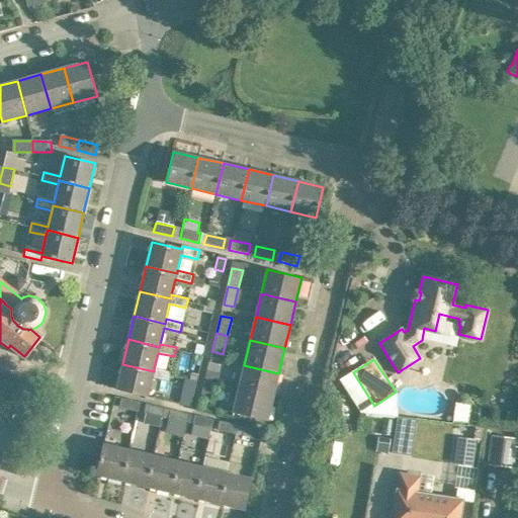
[(209,363),(204,380),(216,383),(221,365),(209,363)]
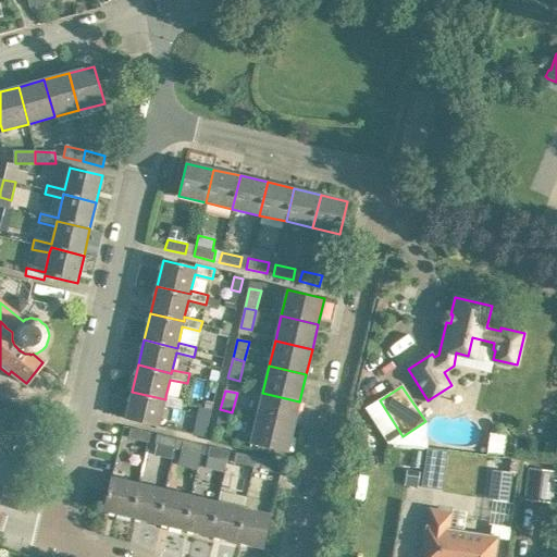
[(165,399),(132,392),(125,419),(159,426),(163,406),(181,410),(183,399),(165,396),(165,399)]
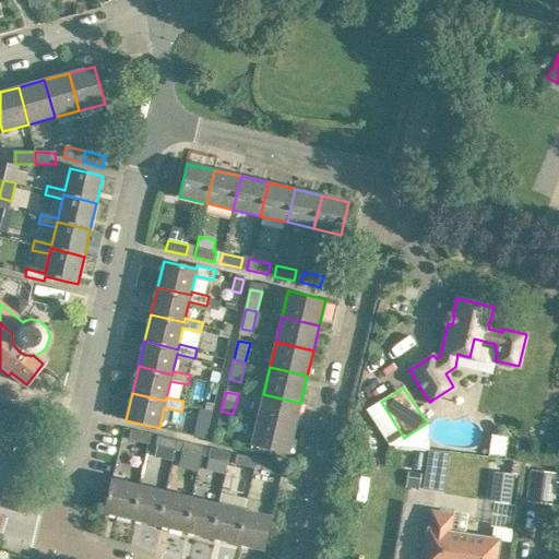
[(263,394),(258,418),(295,427),(300,403),(263,394)]
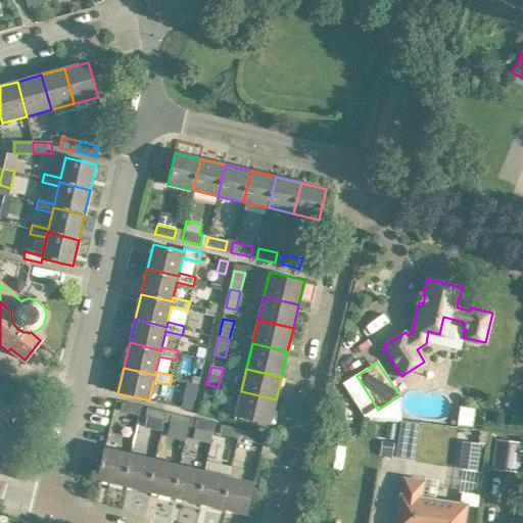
[(218,387),(206,384),(202,402),(214,405),(218,387)]
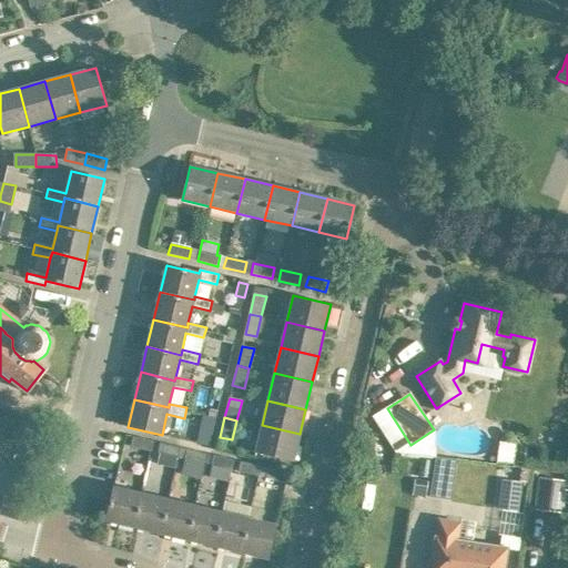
[(300,434),(262,425),(255,453),(293,462),(300,434)]
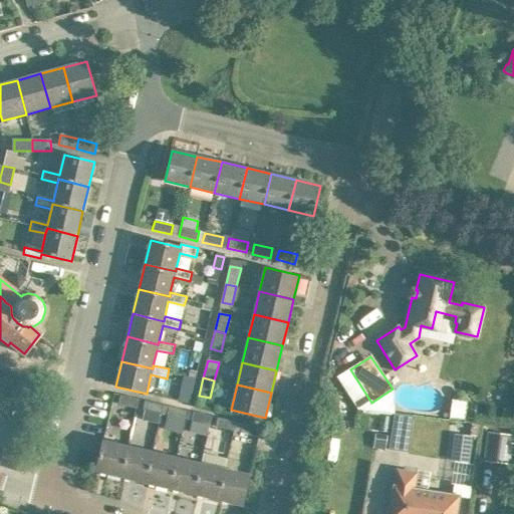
[(140,399),(120,394),(118,404),(137,408),(140,399)]
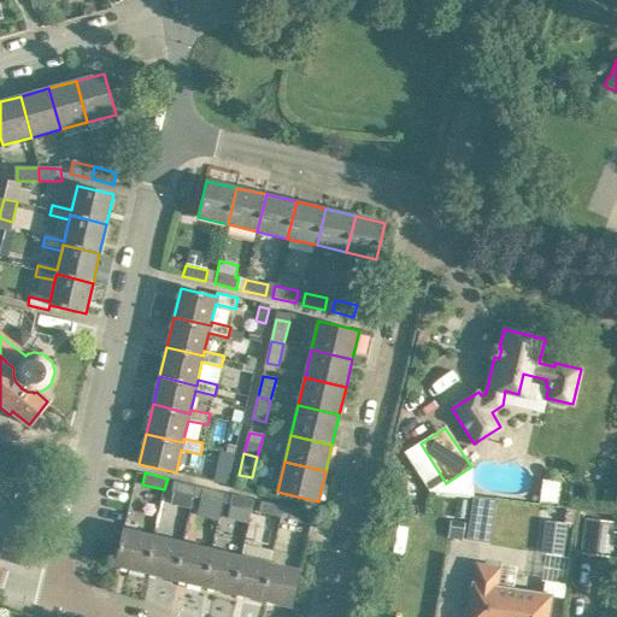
[(229,476),(216,472),(213,482),(228,485),(229,476)]
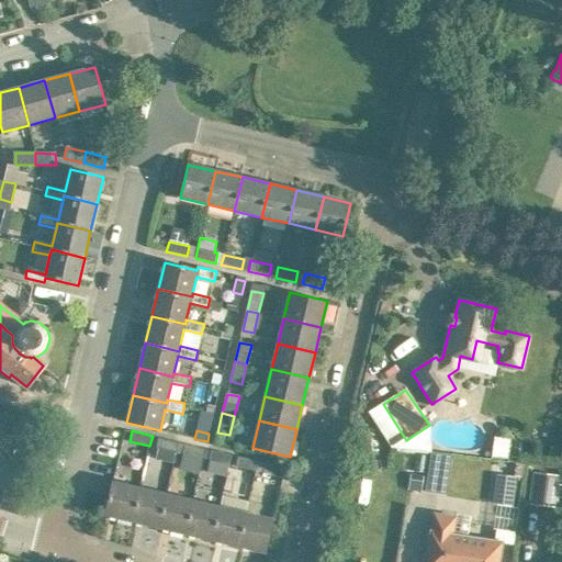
[(178,442),(159,437),(157,448),(176,452),(178,442)]
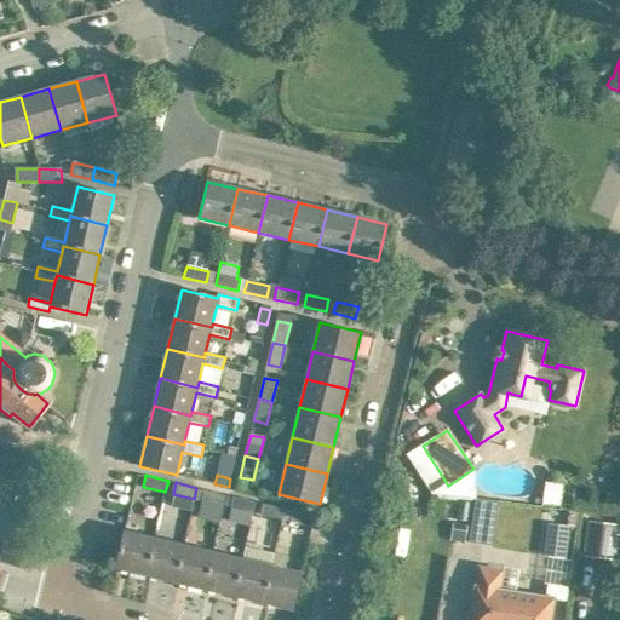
[(201,501),(208,503),(223,506),(227,495),(205,489),(201,501)]
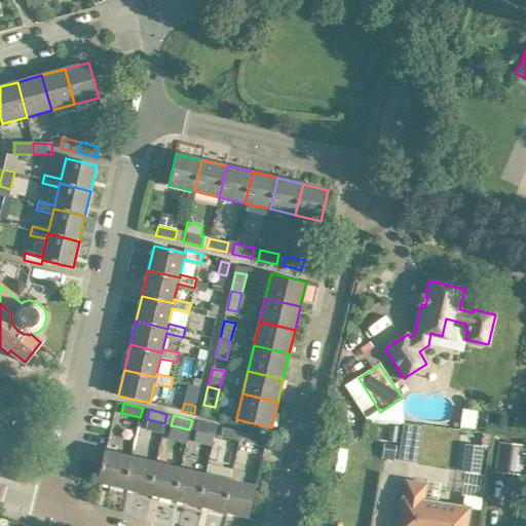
[(217,426),(199,421),(196,431),(215,436),(217,426)]
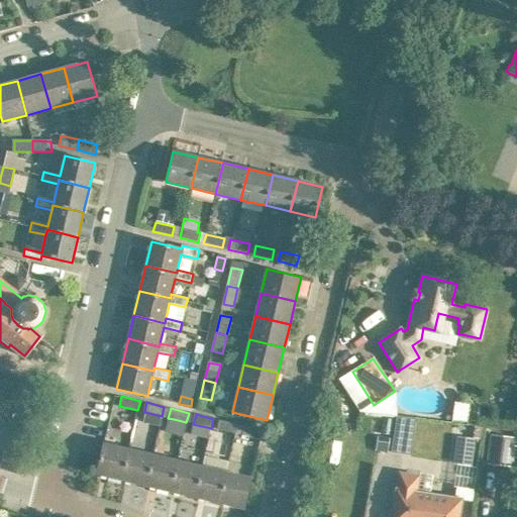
[(217,429),(236,434),(238,424),(219,420),(217,429)]
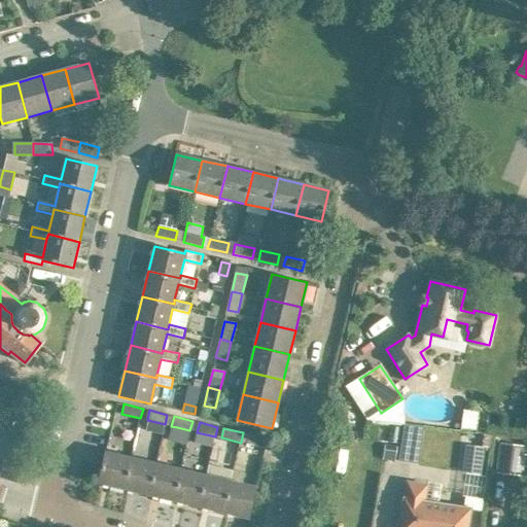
[(249,434),(247,444),(266,448),(268,438),(249,434)]
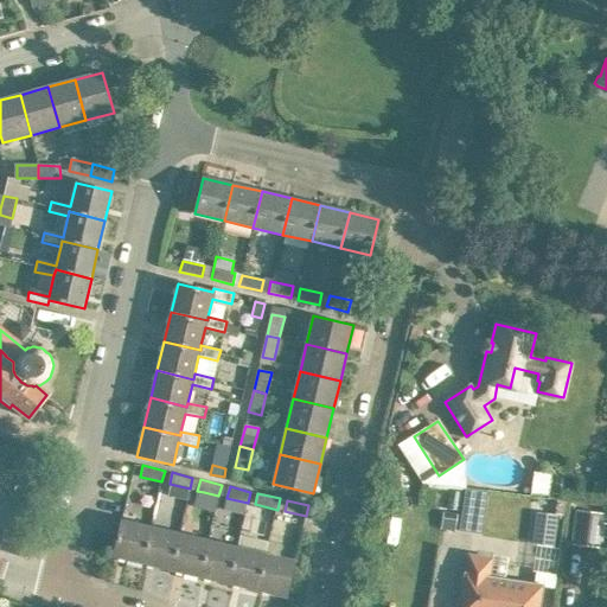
[(572,544),(600,548),(606,548),(606,523),(604,523),(604,515),(576,511),(572,544)]
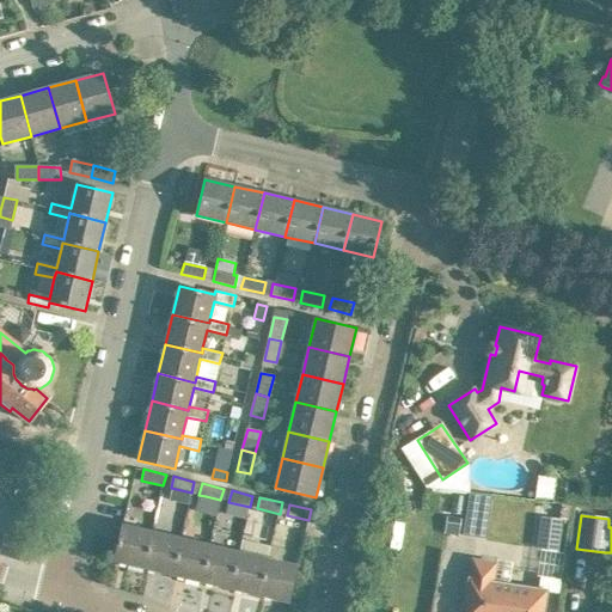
[(536,551),(558,554),(563,520),(540,518),(536,551)]
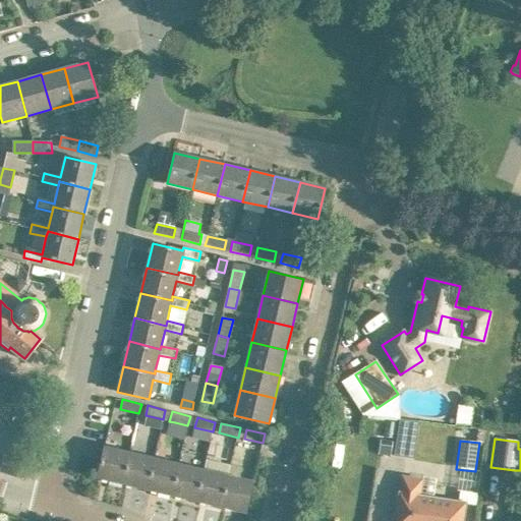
[(382,444),(380,454),(390,456),(391,445),(382,444)]
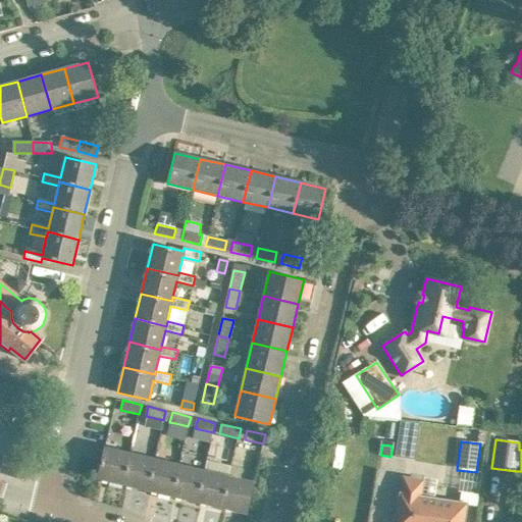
[(97,479),(122,484),(129,454),(104,448),(97,479)]
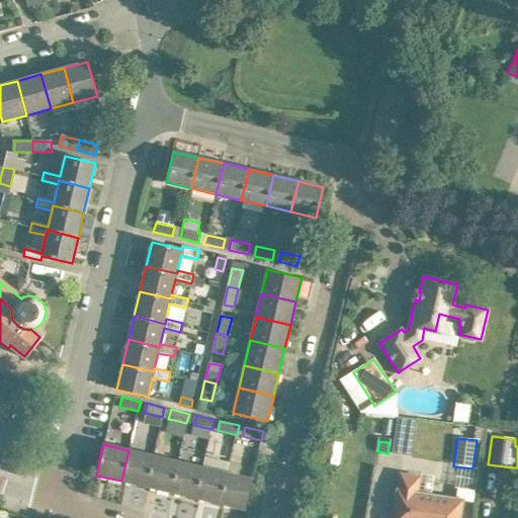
[(121,481),(144,487),(151,455),(128,450),(121,481)]
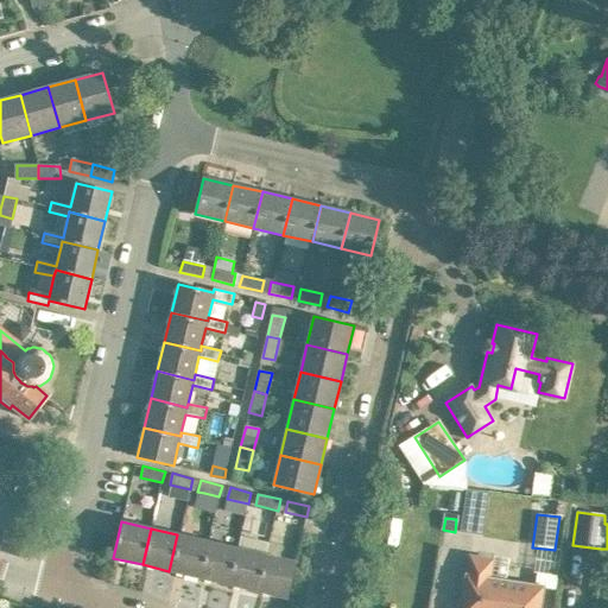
[(169,571),(197,577),(207,542),(177,534),(169,571)]
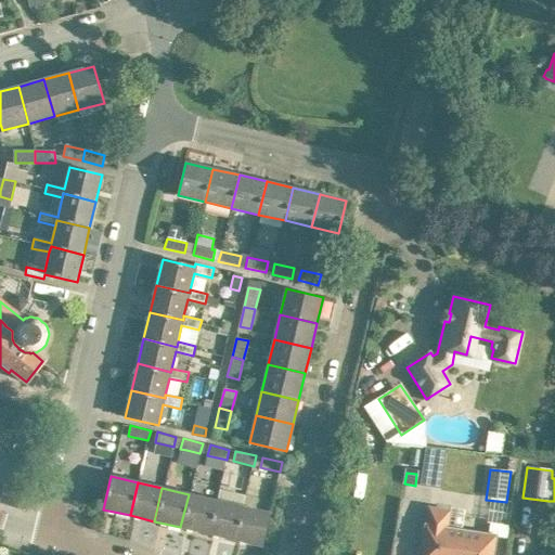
[(180,527),(207,533),(216,500),(189,494),(180,527)]
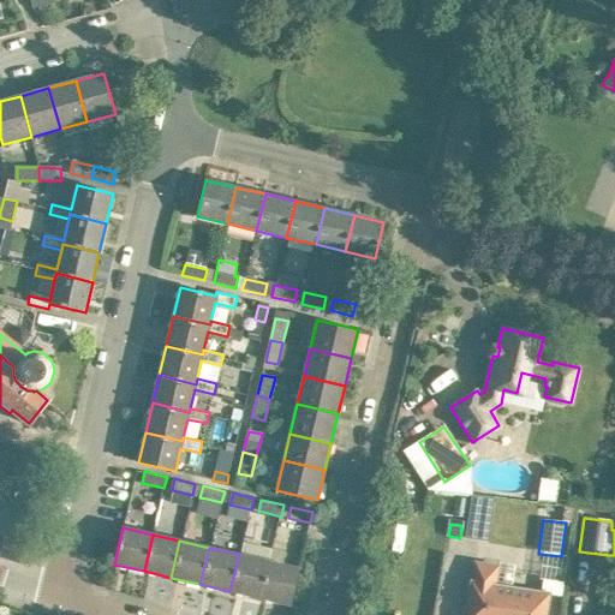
[(230,591),(260,598),(268,561),(239,554),(230,591)]
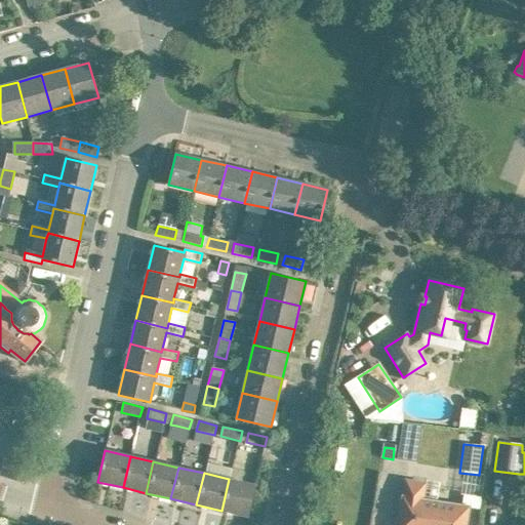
[(229,479),(221,511),(247,517),(254,485),(229,479)]
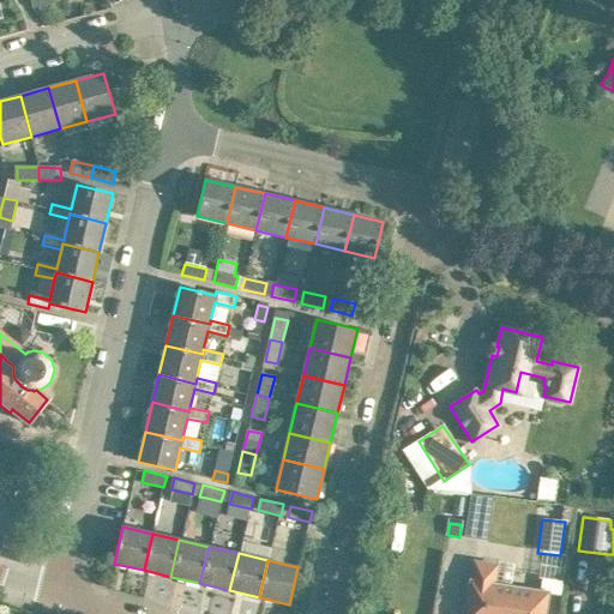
[(543,613),(547,594),(493,585),(497,565),(475,561),(465,613),(543,613)]
